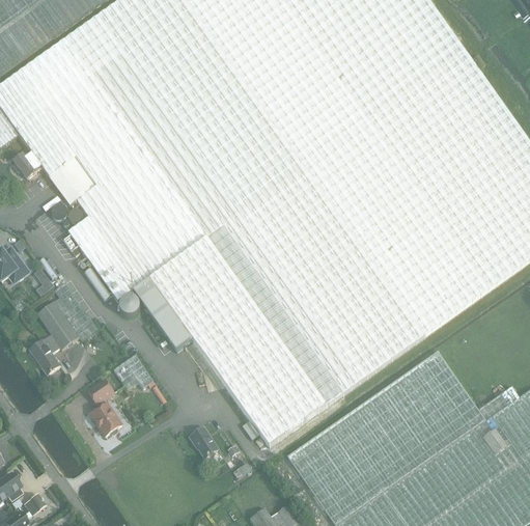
[(117,300),(132,288),(466,51),(430,0),(117,0),(6,80),(0,84),(0,145),(18,133),(30,149),(42,165),(63,196),(70,204),(71,203),(73,206),(77,204),(79,202),(88,216),(67,230),(117,300)]
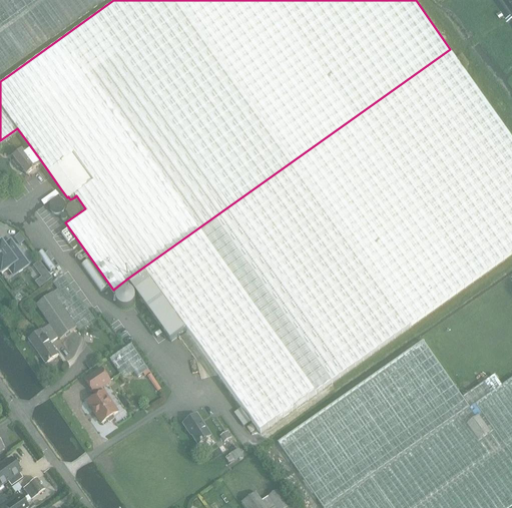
[(0,71),(98,0),(0,0),(0,71)]
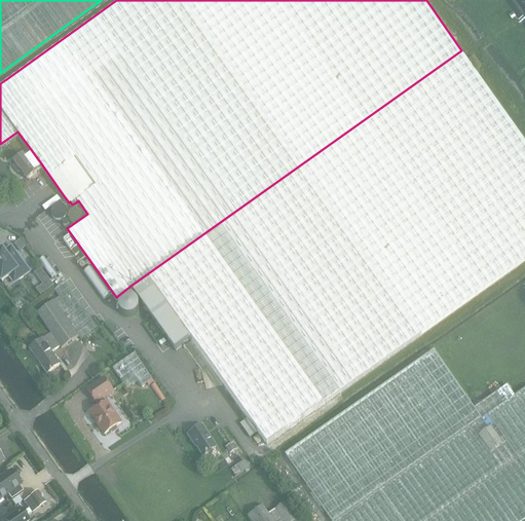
[(524,138),(461,50),(130,286),(174,346),(190,335),(266,441),(524,255),(524,138)]
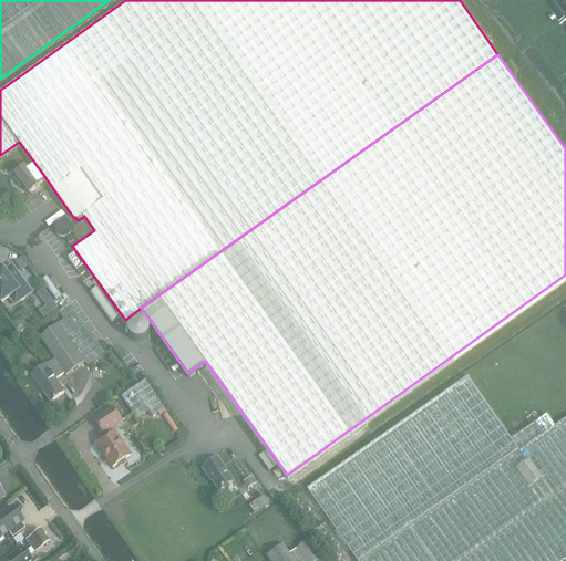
[(44,176),(32,159),(26,164),(24,162),(13,169),(14,172),(13,173),(13,175),(18,182),(20,182),(21,180),(28,189),(38,182),(38,180),(44,176)]
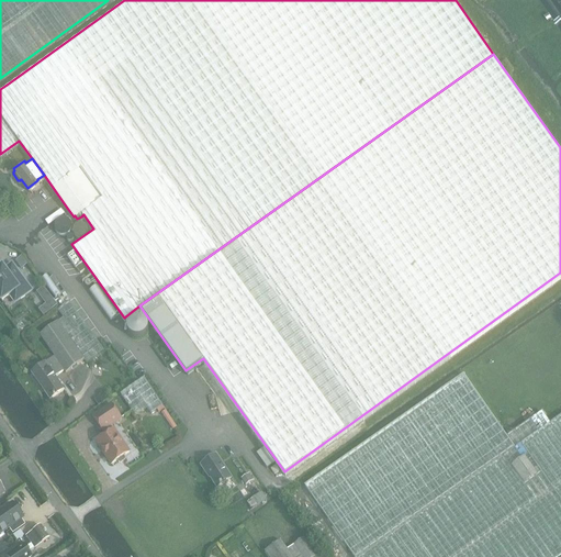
[(71,247),(66,251),(75,264),(80,259),(71,247)]
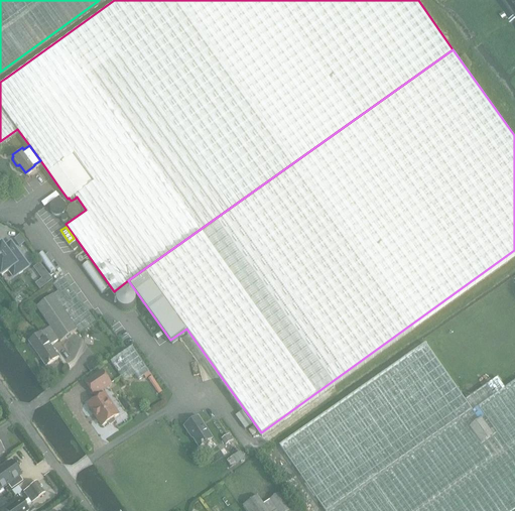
[(18,231),(13,235),(18,243),(24,238),(18,231)]
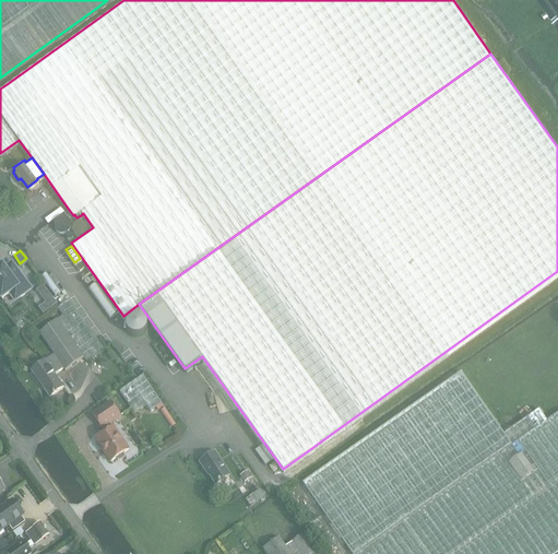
[(0,293),(1,295),(12,286),(18,294),(30,284),(11,259),(0,266),(0,293)]
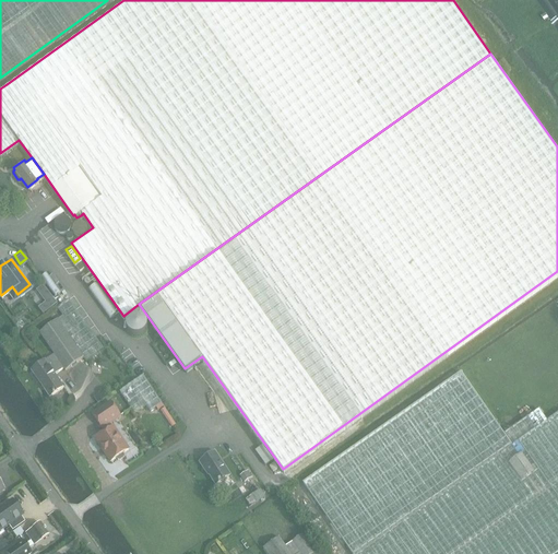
[(39,273),(54,293),(60,287),(46,269),(39,273)]
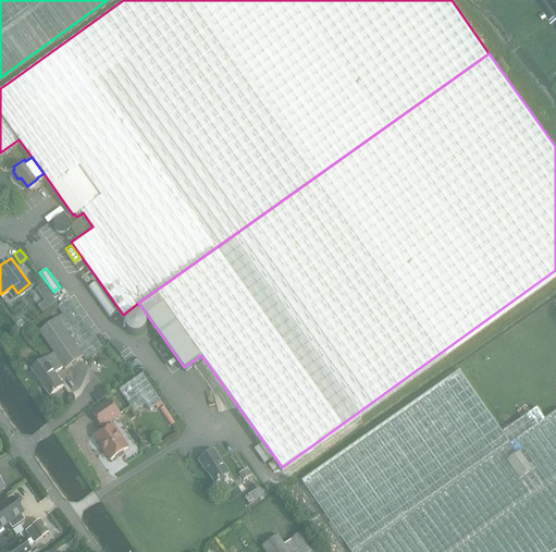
[(41,279),(35,284),(44,296),(37,302),(41,308),(49,304),(56,298),(41,279)]
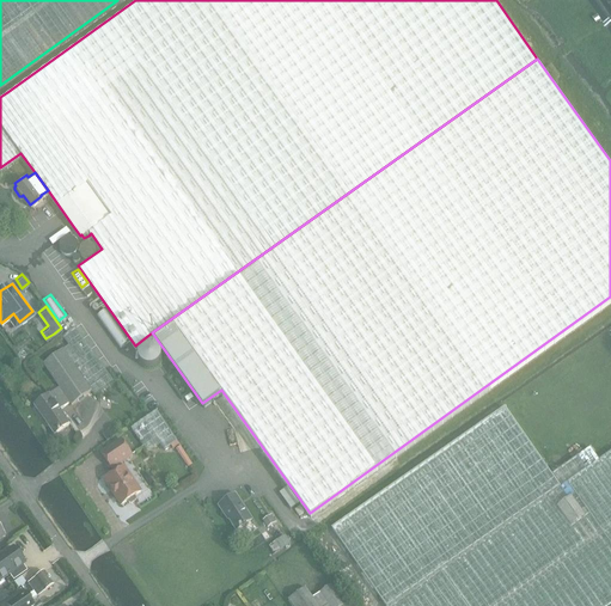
[(118,342),(126,336),(105,308),(98,313),(118,342)]
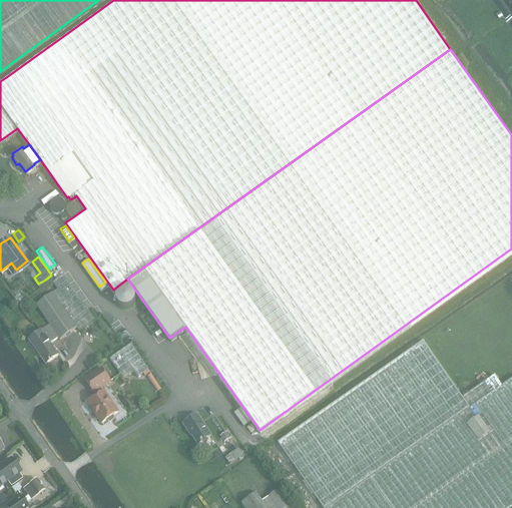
[(78,327),(94,316),(63,272),(52,279),(57,286),(35,301),(49,321),(27,336),(45,360),(58,351),(49,339),(57,334),(59,336),(76,324),(78,327)]
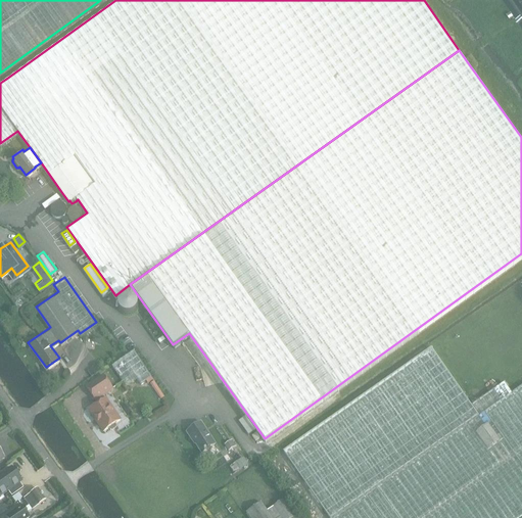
[(511,517),(521,511),(521,380),(520,382),(511,389),(504,378),(471,402),(431,344),(283,449),(330,516),(326,517),(511,517)]
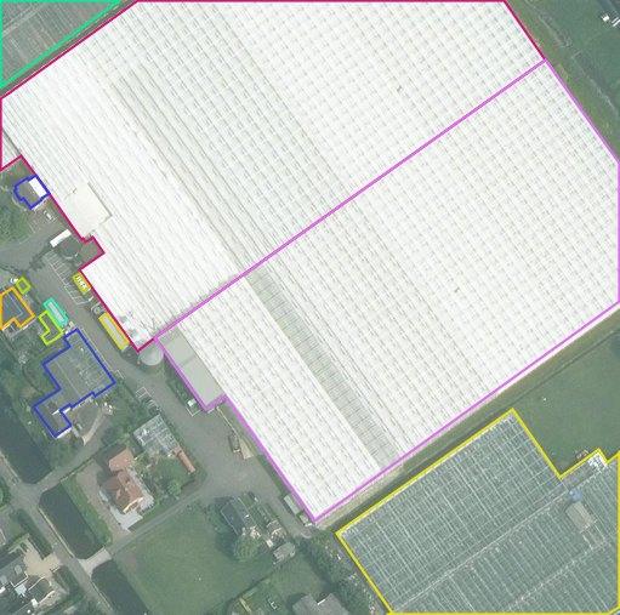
[(172,448),(175,451),(181,446),(178,444),(180,443),(158,413),(132,431),(144,449),(158,440),(166,453),(172,448)]
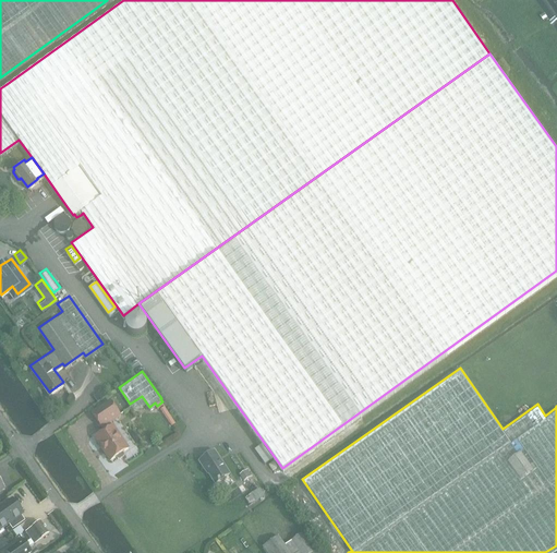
[(103,385),(93,392),(96,397),(106,391),(103,385)]
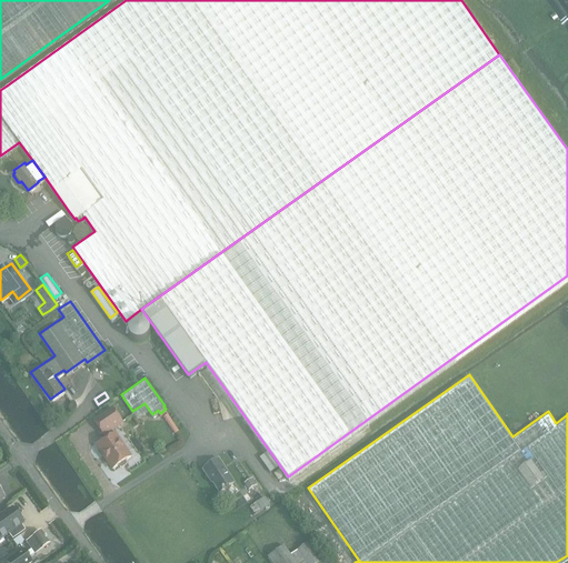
[(119,463),(121,464),(125,461),(126,459),(125,456),(130,453),(113,430),(110,425),(121,419),(111,404),(93,418),(102,431),(105,430),(107,434),(97,442),(102,450),(103,450),(107,455),(106,455),(112,465),(118,461),(119,463)]
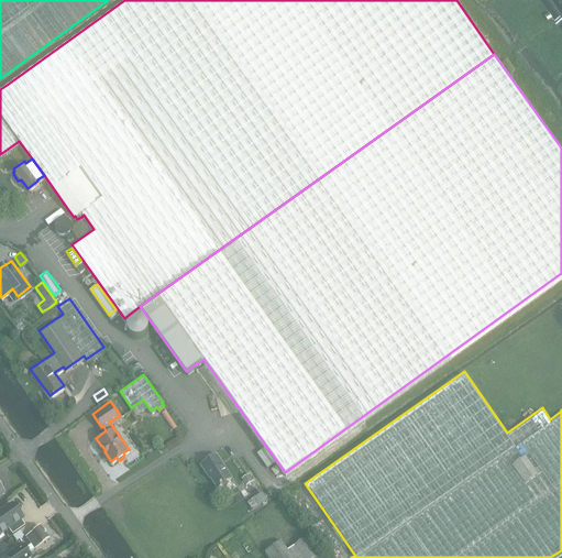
[(165,407),(161,409),(173,426),(176,424),(165,407)]
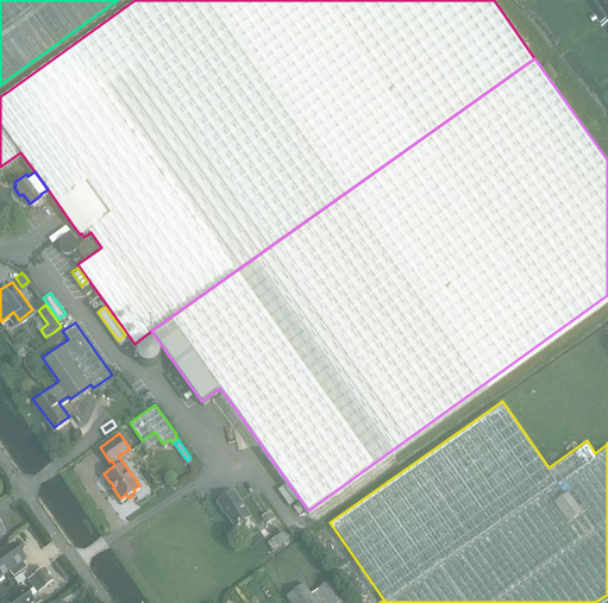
[(233,487),(217,498),(226,513),(226,512),(233,523),(250,513),(233,487)]
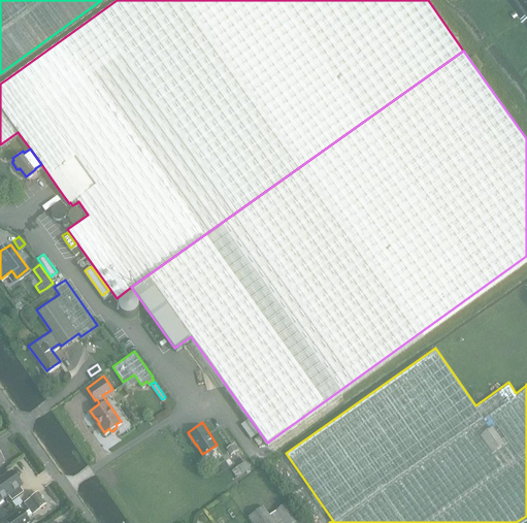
[(237,447),(233,439),(226,445),(230,452),(237,447)]
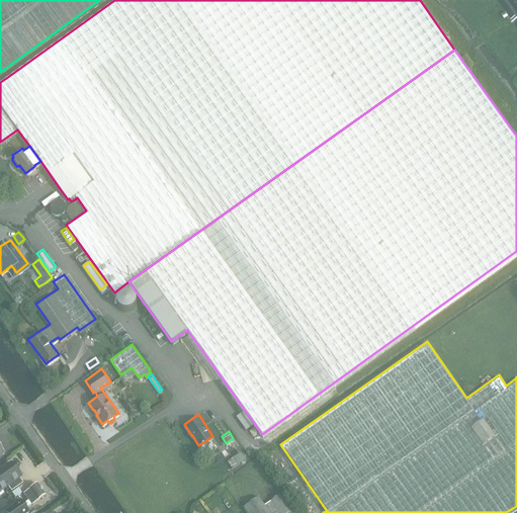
[(227,457),(231,464),(245,455),(240,448),(227,457)]
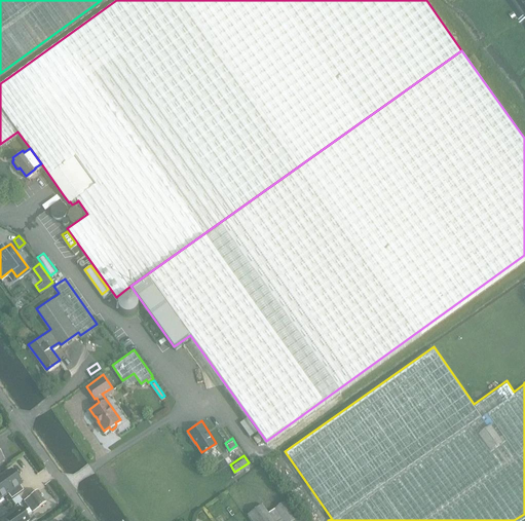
[(0,493),(21,480),(10,467),(0,473),(0,493)]
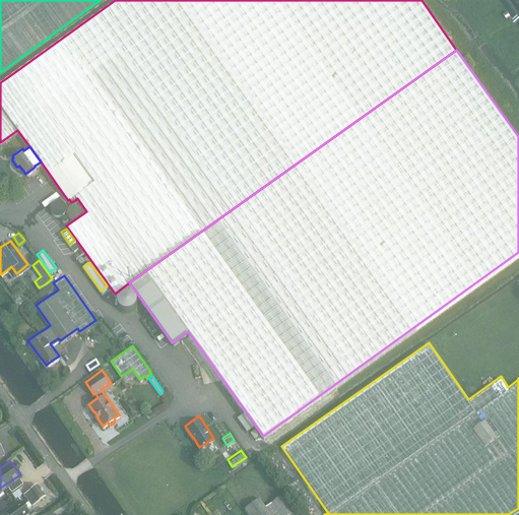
[(19,499),(4,509),(8,514),(20,514),(27,510),(24,506),(44,493),(37,481),(29,487),(28,485),(24,487),(26,489),(23,491),(27,498),(22,502),(19,499)]
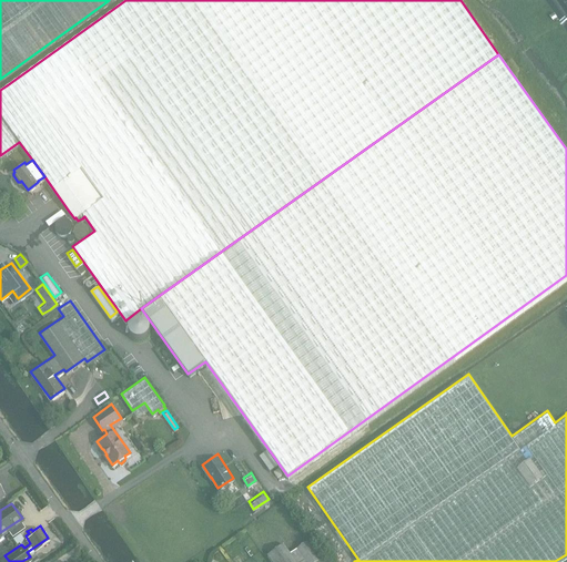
[(283,541),(266,552),(273,561),(324,561),(321,555),(319,557),(305,539),(289,550),(283,541)]
